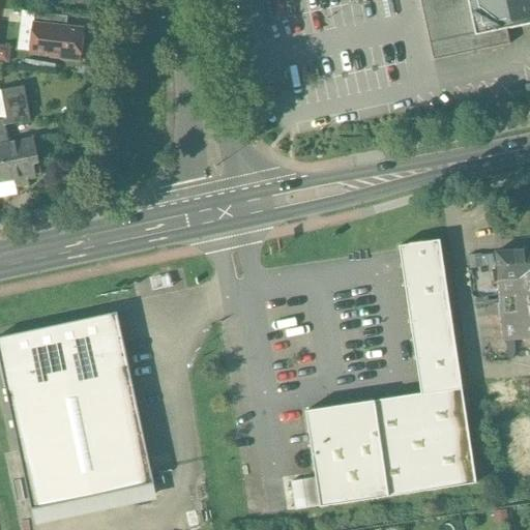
[(529,0),(420,0),(434,61),(510,46),(506,29),(529,23),(529,0)]
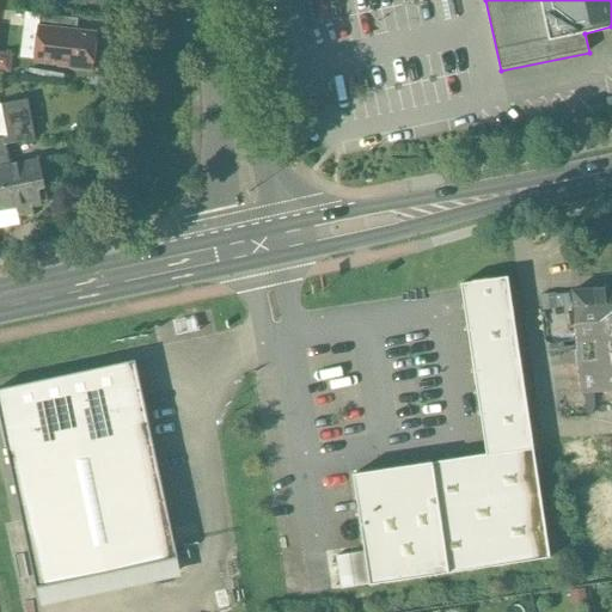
[(78,19),(41,14),(38,29),(77,34),(78,19)]
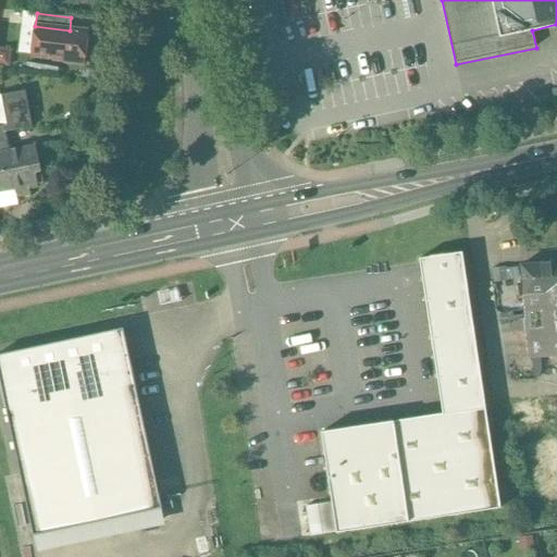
[(70,31),(35,26),(32,54),(53,57),(53,58),(65,59),(65,60),(84,62),(87,32),(70,31)]
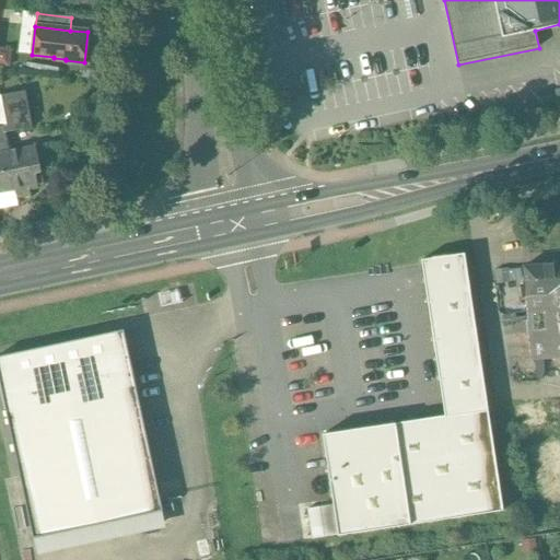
[(36,147),(9,152),(6,133),(33,128),(25,91),(2,95),(8,126),(0,127),(0,193),(15,190),(16,199),(30,196),(28,188),(37,186),(37,185),(43,184),(36,147)]
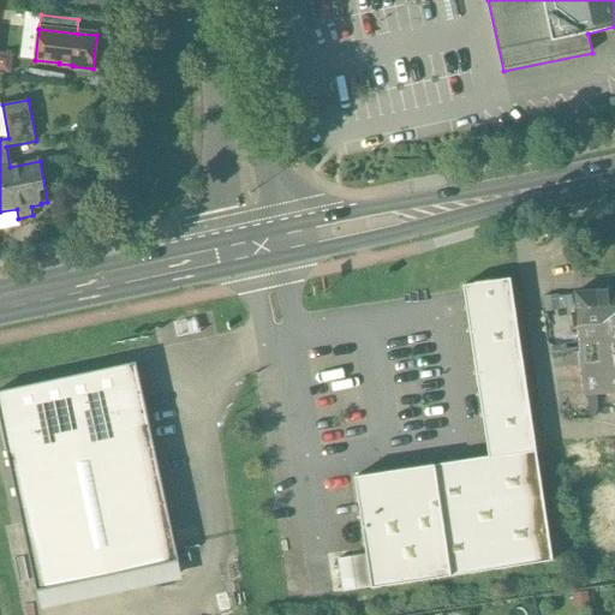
[(371,587),(553,561),(511,279),(463,286),(489,457),(354,477),(366,555),(338,559),(342,591),(371,587)]
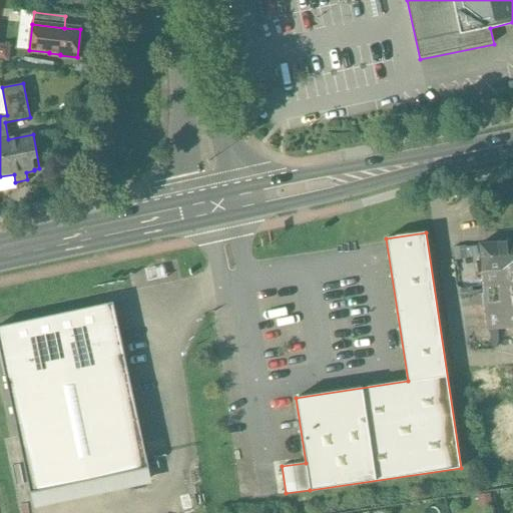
[(512,241),(480,243),(483,272),(484,272),(488,330),(512,328),(512,241)]
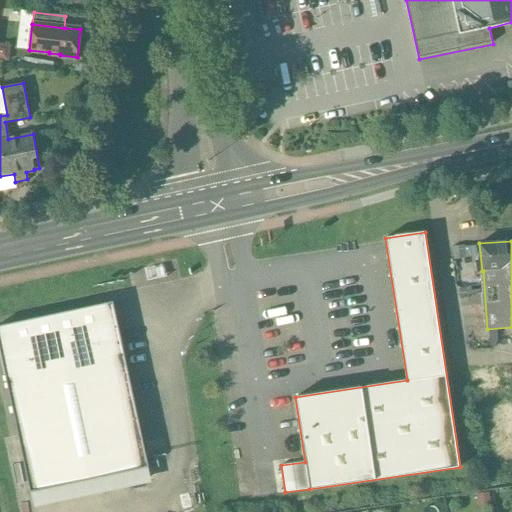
[(114,302),(0,325),(0,342),(4,359),(35,507),(152,482),(146,453),(114,302)]
